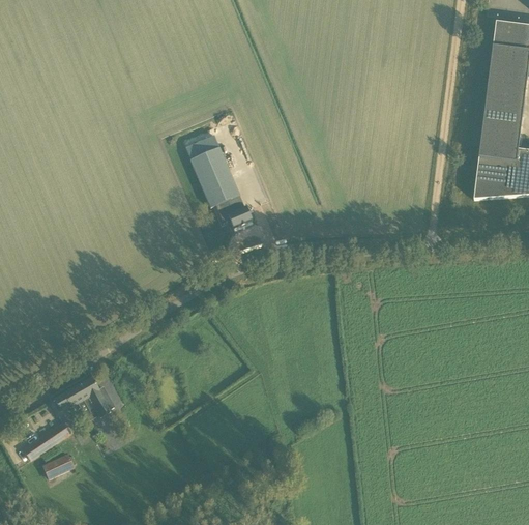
[(528,22),(496,19),(473,197),(528,192),(528,147),(518,146),(528,60),(528,22)]
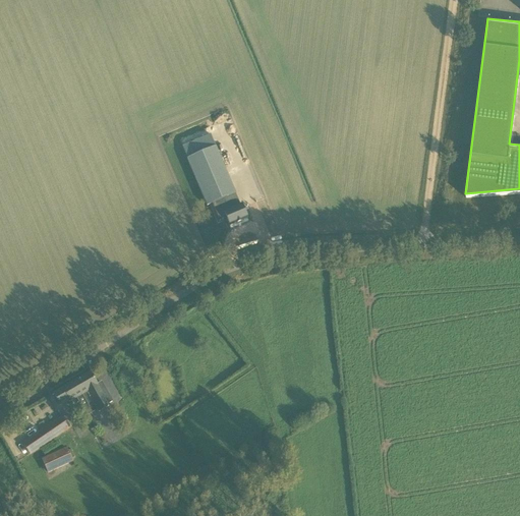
[(217,150),(214,142),(186,154),(206,201),(214,197),(219,210),(223,208),(228,221),(246,213),(240,199),(238,199),(217,150)]
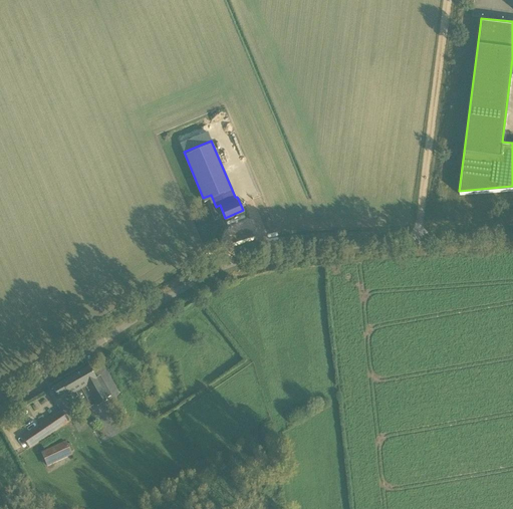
[(58,396),(68,390),(79,383),(81,387),(87,396),(90,394),(95,403),(106,397),(105,395),(110,392),(98,372),(94,374),(87,363),(52,384),(57,393),(58,396)]
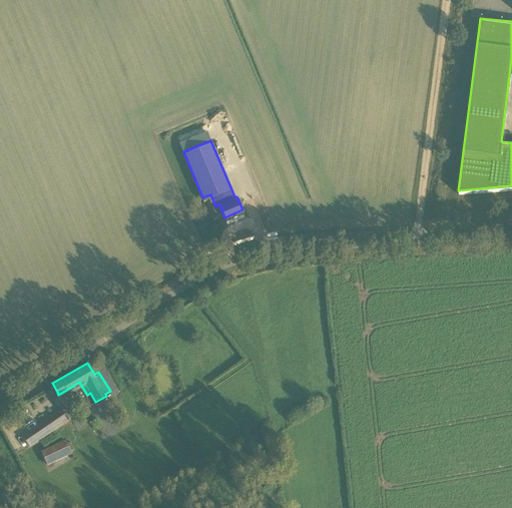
[(29,443),(67,416),(66,414),(60,406),(22,432),(29,443)]
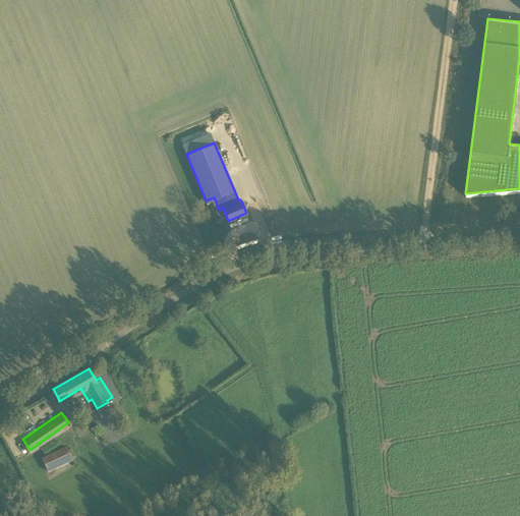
[(46,468),(72,457),(66,443),(40,454),(46,468)]
